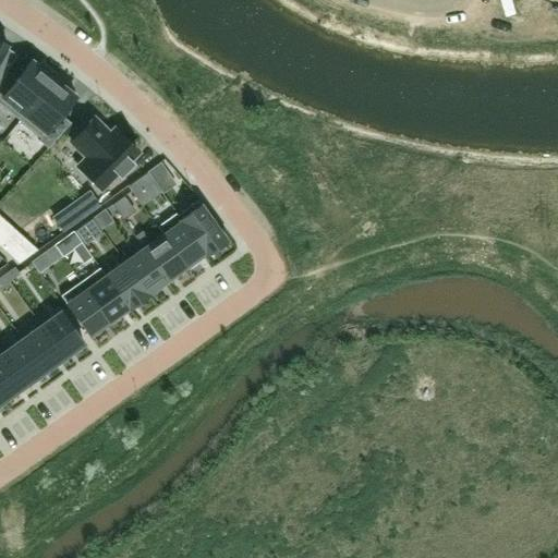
[(0,80),(0,105),(20,120),(56,75),(40,63),(37,67),(31,61),(16,79),(7,71),(1,80),(0,80)]
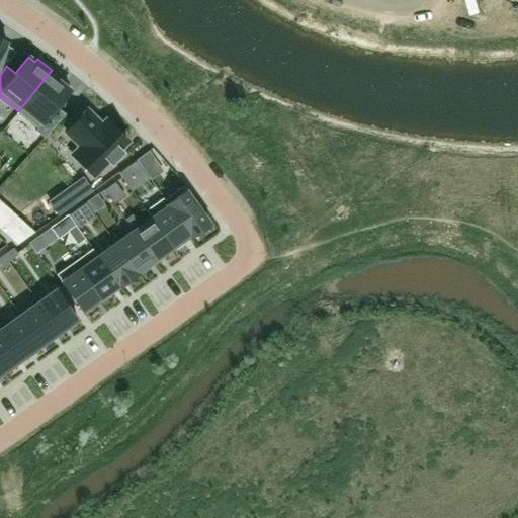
[(57,107),(70,90),(64,85),(67,82),(52,70),(18,111),(37,127),(35,131),(44,138),(66,114),(57,107)]
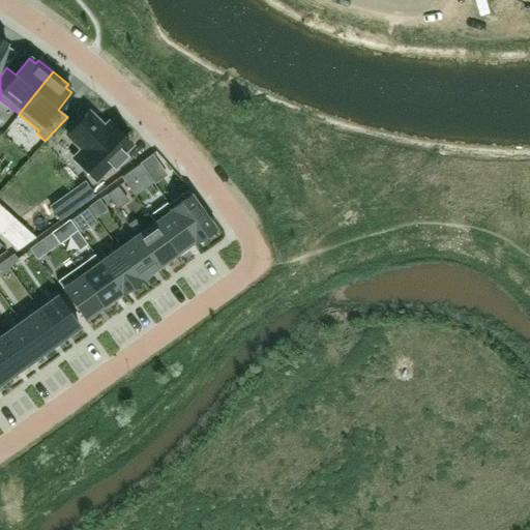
[(89,113),(67,135),(82,150),(74,158),(95,180),(111,165),(113,167),(125,155),(122,153),(130,145),(109,123),(104,127),(89,113)]
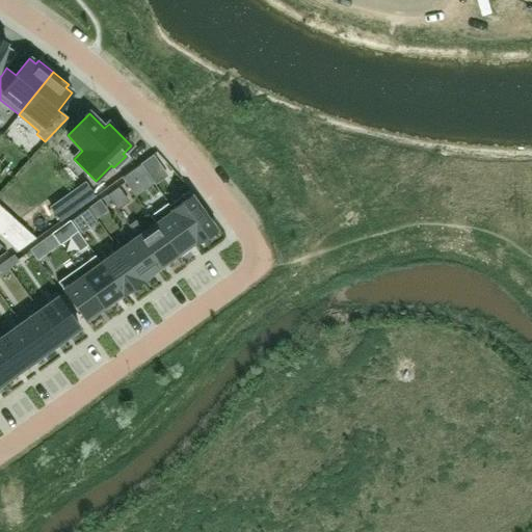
[(139,165),(122,178),(132,192),(150,180),(139,165)]
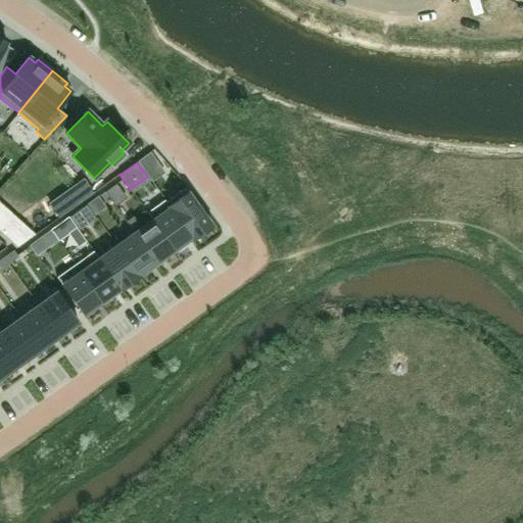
[(84,180),(50,203),(59,218),(93,194),(84,180)]
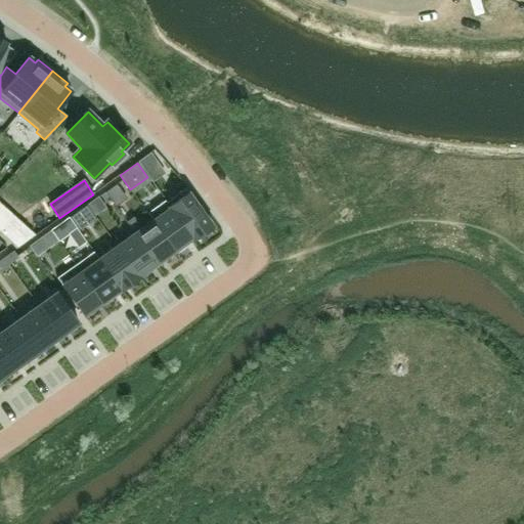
[(116,187),(106,194),(116,208),(125,201),(116,187)]
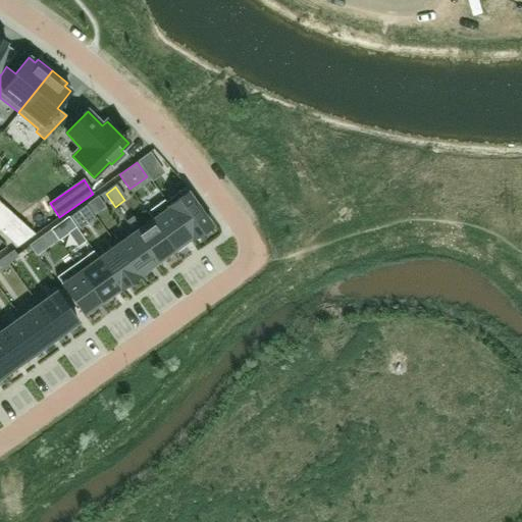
[(188,192),(169,205),(170,207),(192,237),(193,239),(211,225),(188,192)]
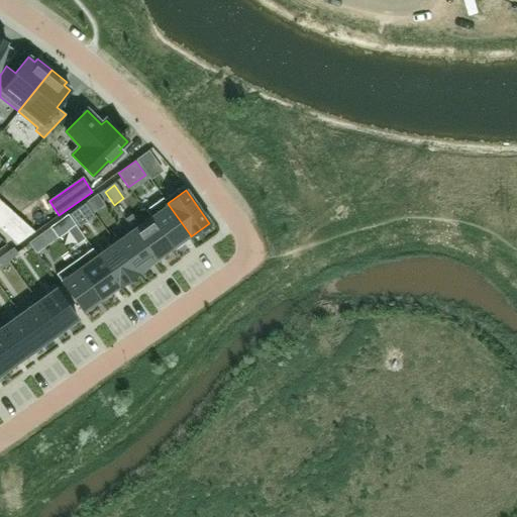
[(169,205),(151,218),(172,247),(190,234),(169,205)]
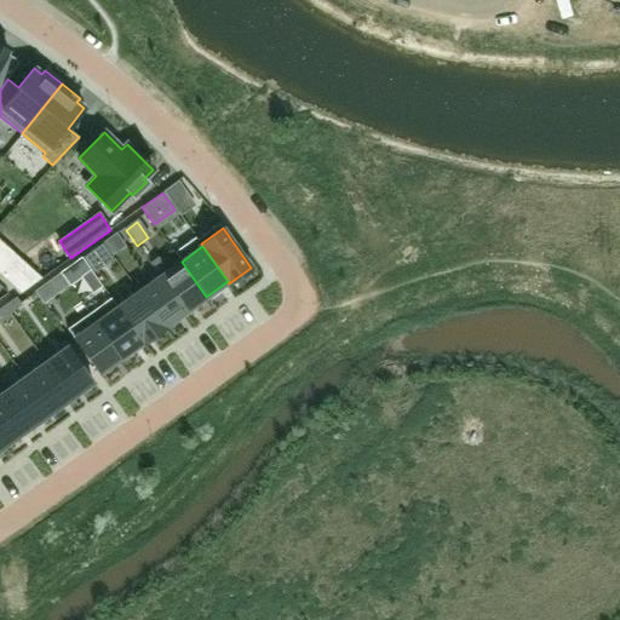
[(80,260),(63,274),(73,286),(90,274),(80,260)]
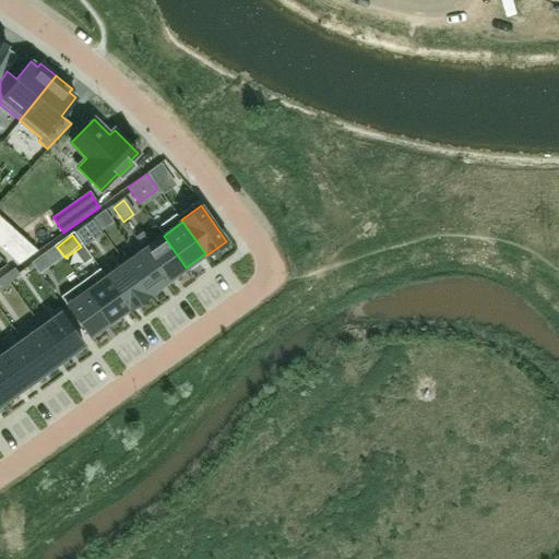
[(186,268),(164,236),(144,249),(167,281),(186,268)]
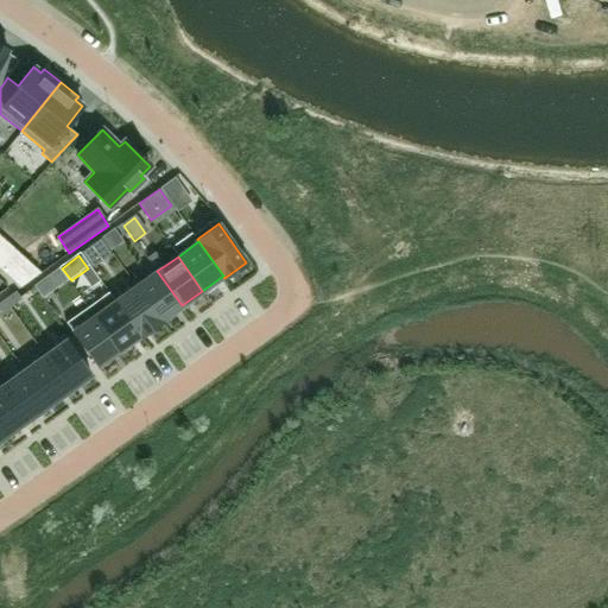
[(182,305),(157,271),(135,286),(160,321),(182,305)]
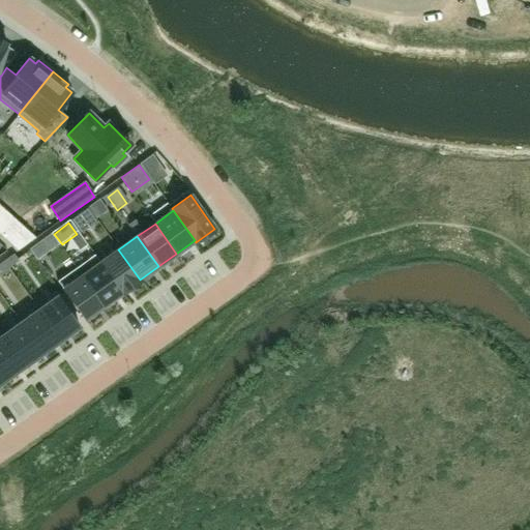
[(35,246),(29,252),(36,262),(43,258),(35,246)]
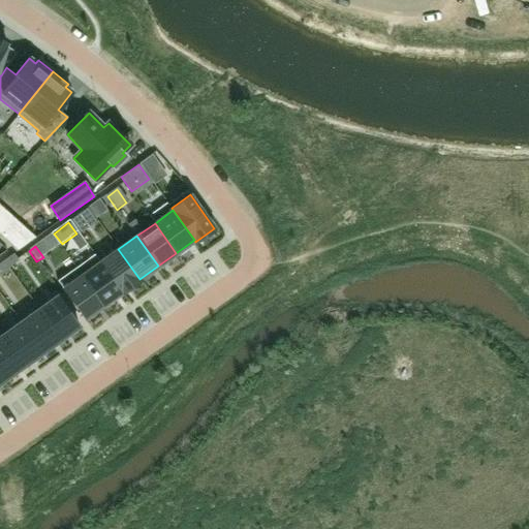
[(139,279),(118,249),(100,262),(122,292),(139,279)]
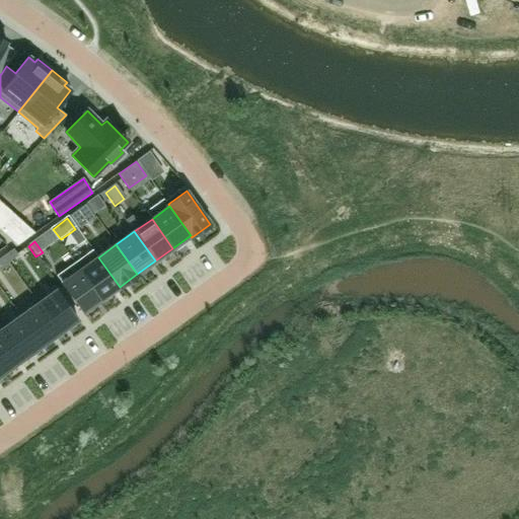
[(98,257),(80,270),(101,299),(120,287),(98,257)]
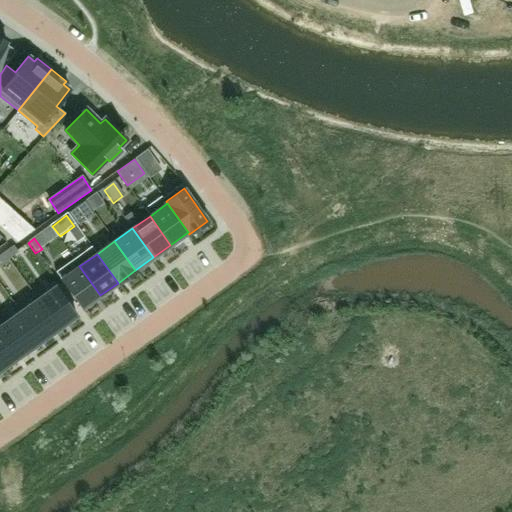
[(79,266),(61,279),(82,308),(100,295),(79,266)]
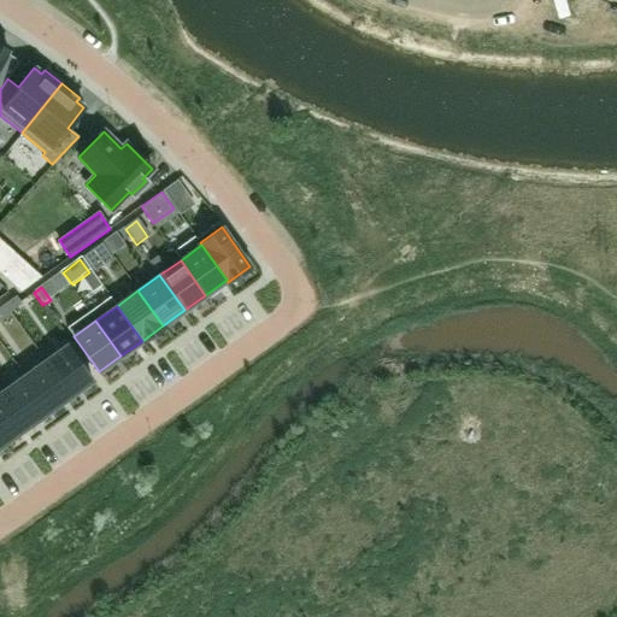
[(46,360),(71,395),(93,380),(68,345),(46,360)]
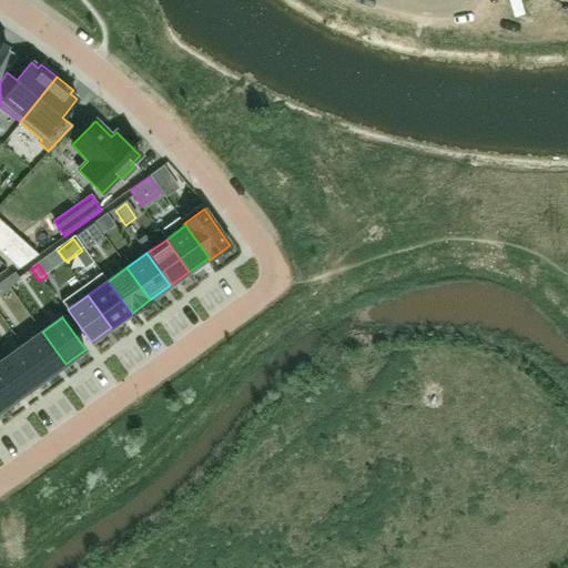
[(66,364),(42,332),(22,346),(46,378),(66,364)]
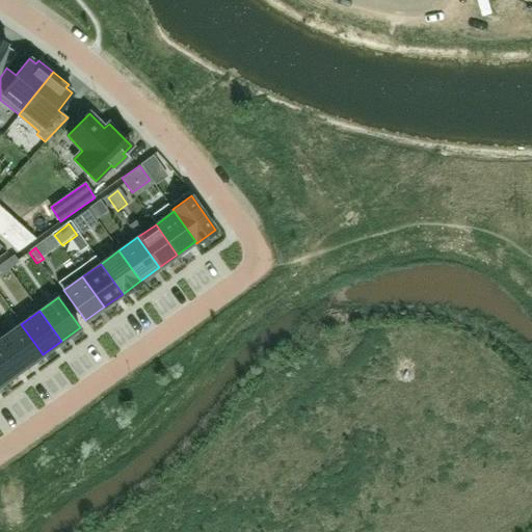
[(21,324),(3,337),(24,367),(43,354),(21,324)]
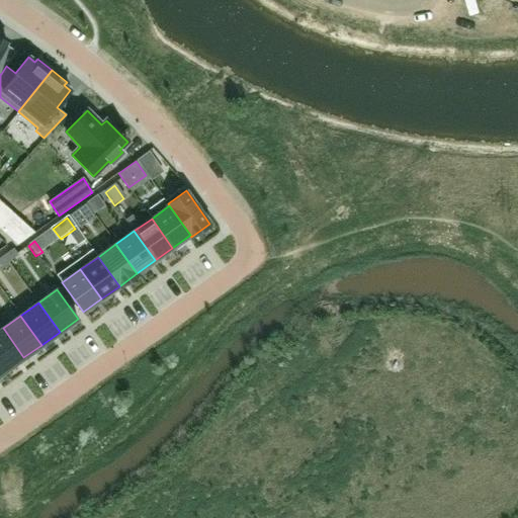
[(0,330),(0,361),(6,370),(23,357),(3,328),(0,330)]
